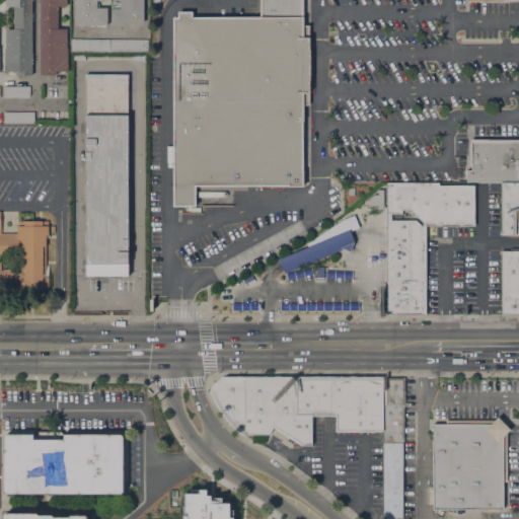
[(14,6),(5,6),(5,0),(31,0),(31,75),(16,75),(16,71),(8,71),(8,73),(4,73),(4,48),(5,48),(5,28),(13,28),(14,6)]
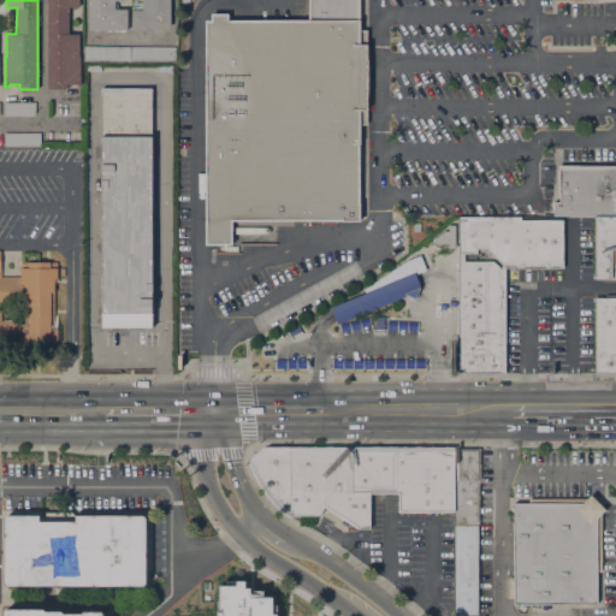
[(47,0),(78,0),(78,7),(69,7),(69,34),(78,34),(78,57),(81,57),(81,87),(77,87),(77,86),(66,86),(66,89),(47,89),(47,0)]
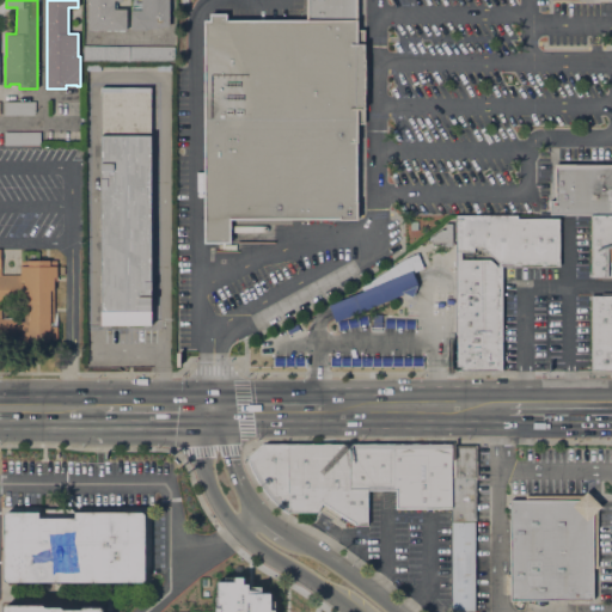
[(169,0),(169,26),(161,26),(161,29),(147,29),(147,30),(132,30),(130,10),(141,10),(141,0),(114,0),(115,10),(127,10),(127,30),(124,30),(124,31),(118,31),(118,30),(117,30),(117,31),(112,31),(112,30),(111,30),(111,31),(106,31),(106,30),(89,30),(89,0),(169,0)]
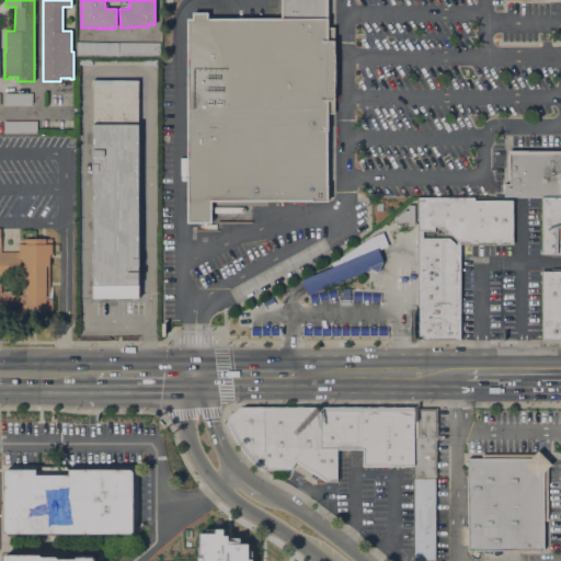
[(281,18),(281,0),(330,0),(330,14),(328,14),(328,19),(281,18)]
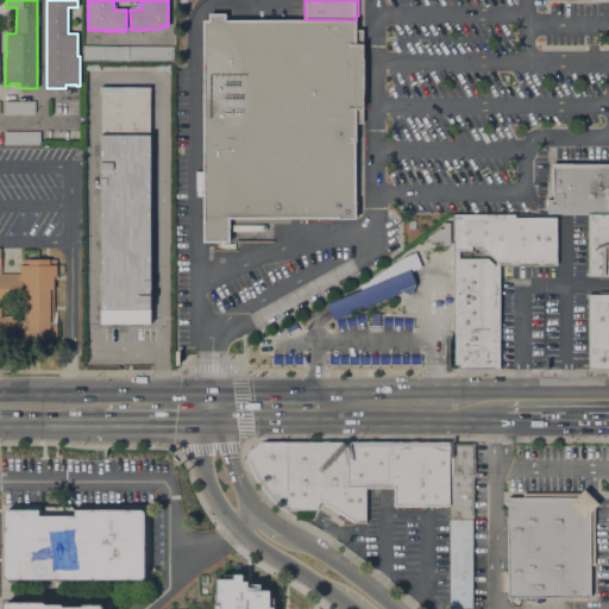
[(356,30),(363,30),(363,44),(364,44),(364,64),(365,64),(365,88),(363,88),(363,124),(356,124),(356,219),(338,219),(338,218),(230,218),(230,243),(232,243),(232,248),(220,248),(220,243),(202,243),(202,20),(208,20),(208,13),(226,13),(226,20),(305,19),(356,20),(356,30)]
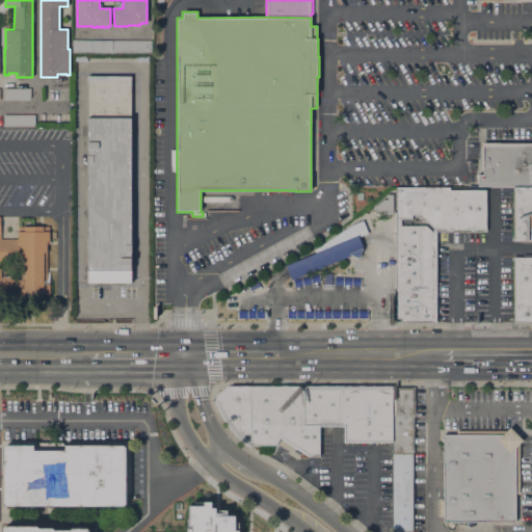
[(111,53),(73,53),(73,40),(112,40),(111,53)]
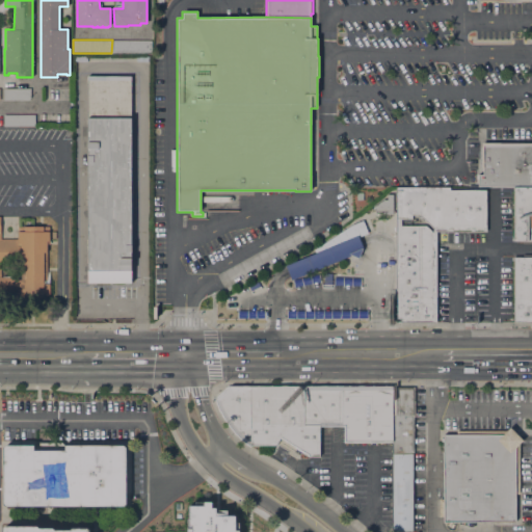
[(151,41),(151,54),(111,53),(112,40),(151,41)]
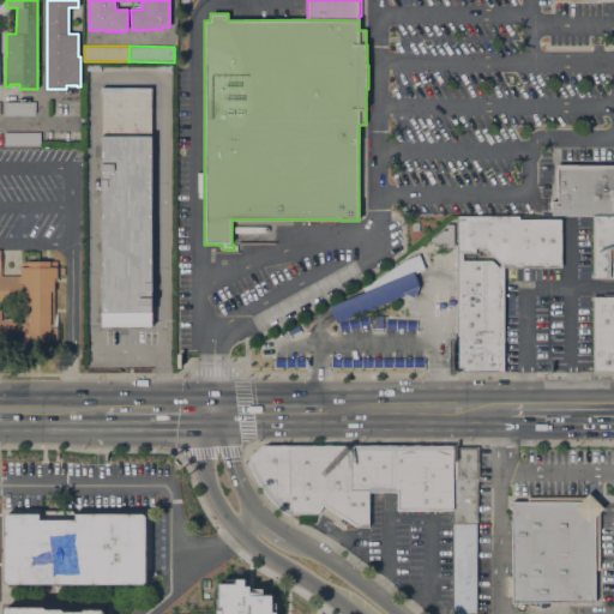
[(101,88),(150,88),(151,326),(102,326),(101,88)]
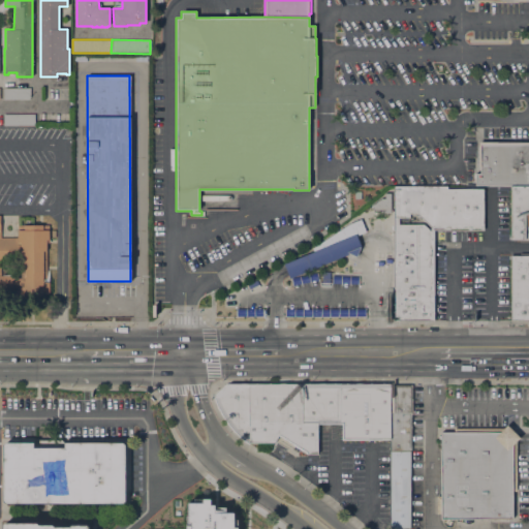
[(4,99),(4,88),(30,88),(30,97),(29,99),(4,99)]
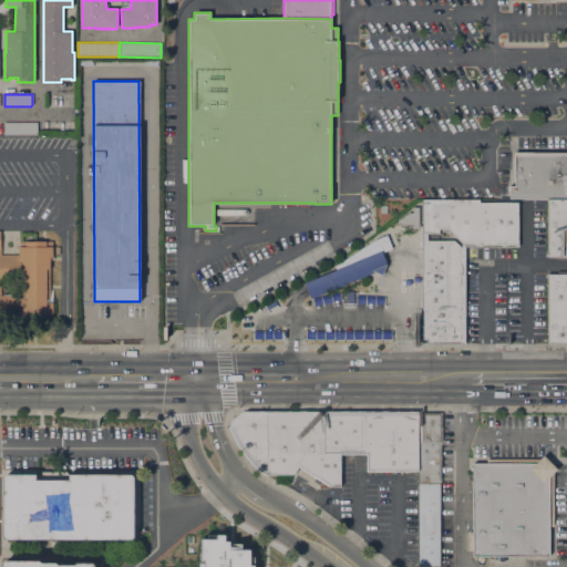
[(38,122),(38,134),(3,134),(3,122),(38,122)]
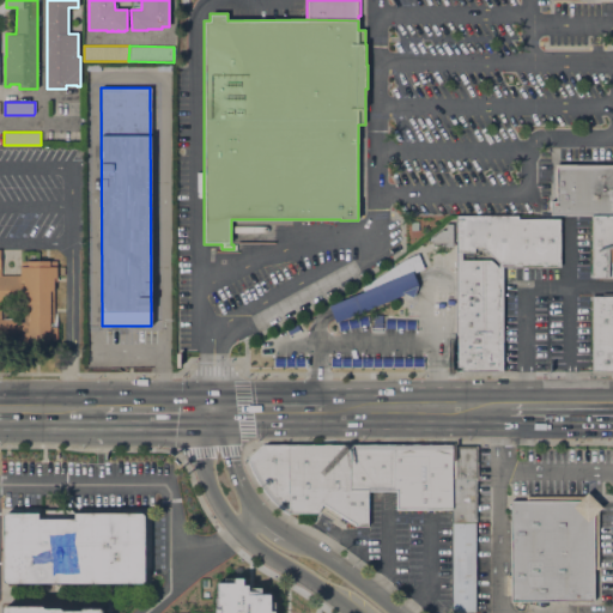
[(612,216),(592,216),(551,214),(551,200),(556,200),(556,192),(554,192),(554,187),(553,187),(553,182),(554,182),(554,163),(560,163),(560,162),(612,162),(612,216)]
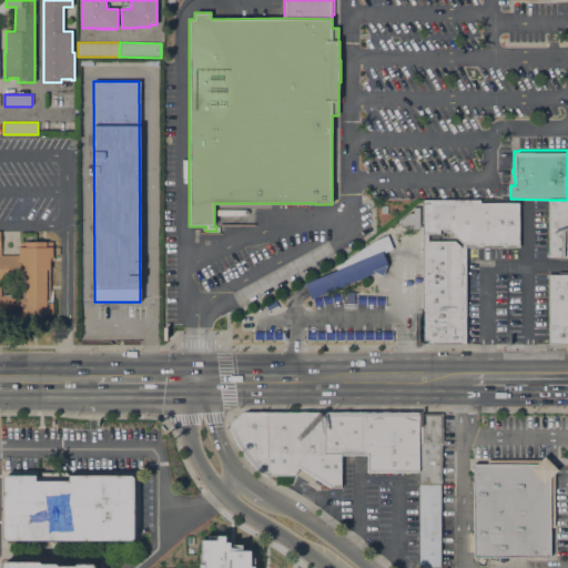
[(427,345),(427,341),(424,341),(423,200),(480,200),(480,203),(519,203),(519,247),(466,247),(466,345),(427,345)]
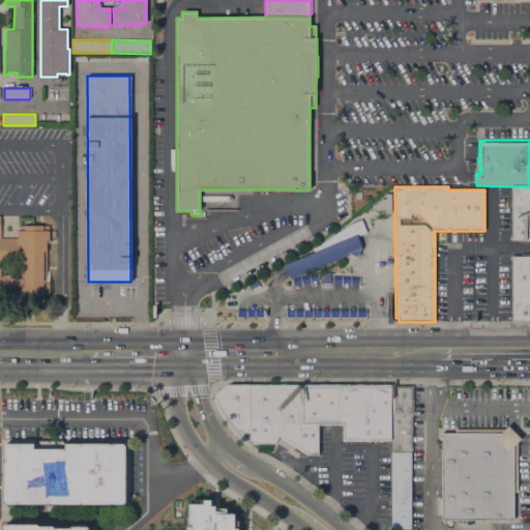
[(529,243),(521,243),(521,240),(511,240),(511,186),(529,186),(529,243)]
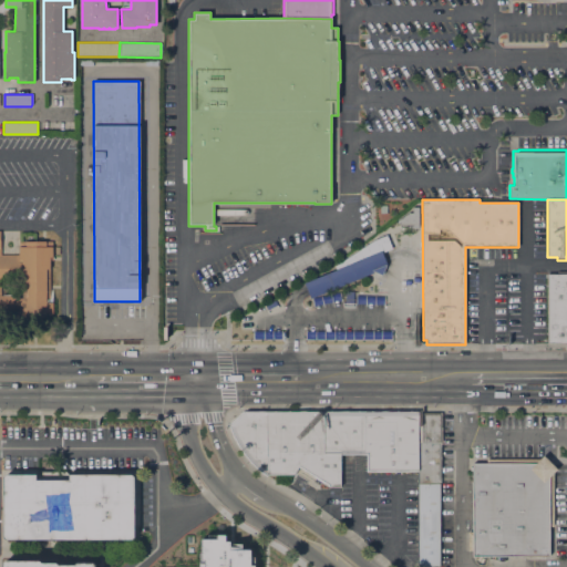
[(401,227),(399,219),(408,213),(412,213),(413,206),(420,206),(420,227),(401,227)]
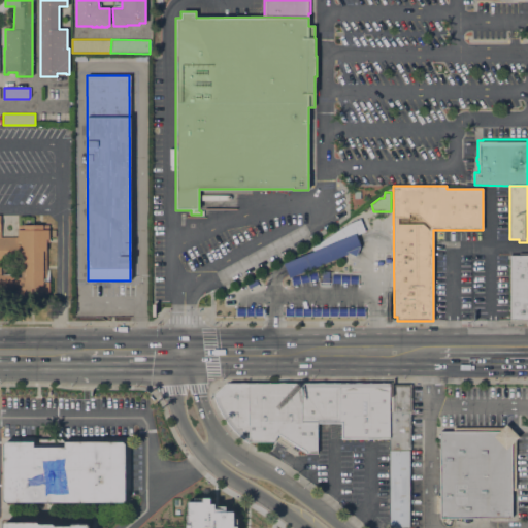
[(0,215),(1,215),(1,237),(18,237),(18,225),(48,225),(48,239),(51,239),(51,241),(45,241),(46,278),(50,278),(50,293),(43,293),(43,295),(0,295),(0,215)]
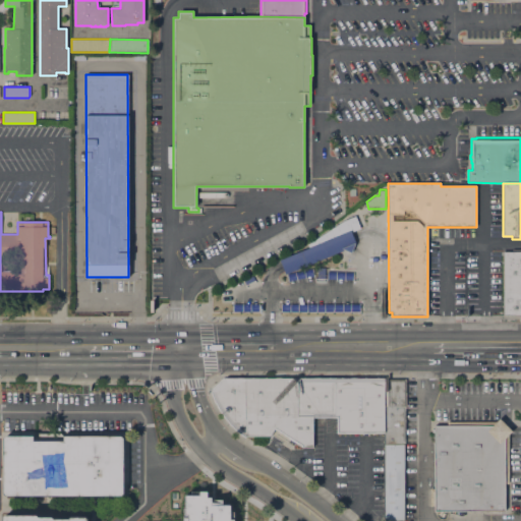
[(345,220),(355,216),(360,228),(351,231),(309,247),(307,244),(345,220)]
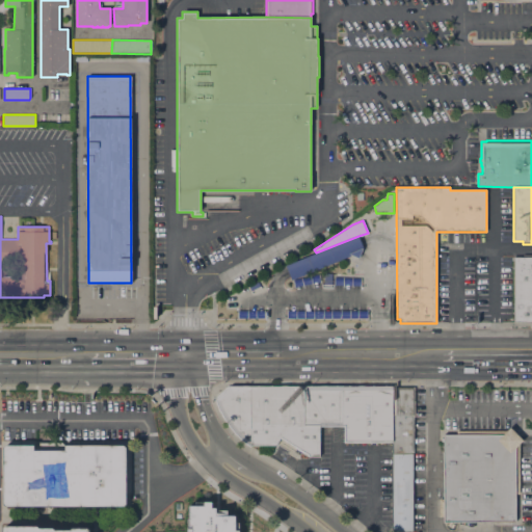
[(292,281),(287,269),(286,265),(316,253),(358,236),(361,240),(363,247),(358,258),(350,255),(295,280),(292,281)]
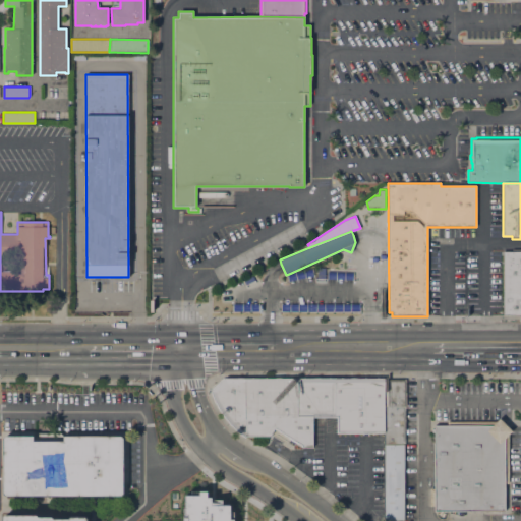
[(520,315),(503,316),(503,251),(512,251),(512,249),(520,249),(520,315)]
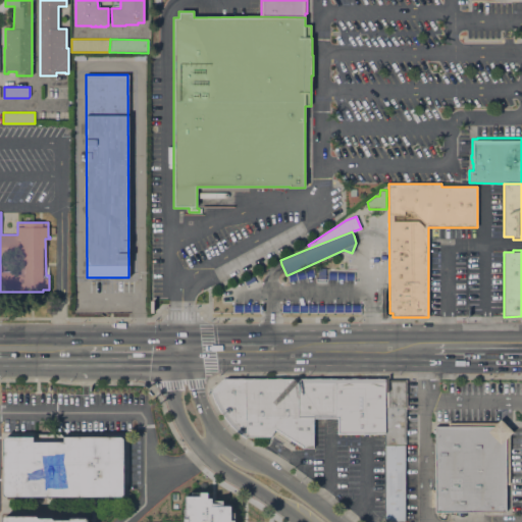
[(293,282),(290,274),(314,266),(316,274),(293,282)]
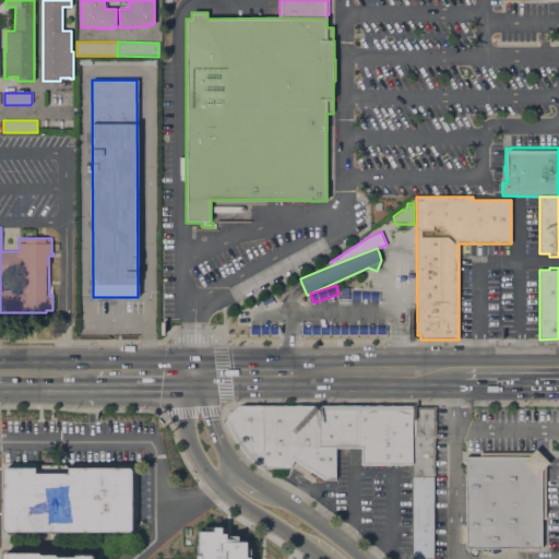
[(355,289),(355,298),(380,300),(381,292),(355,289)]
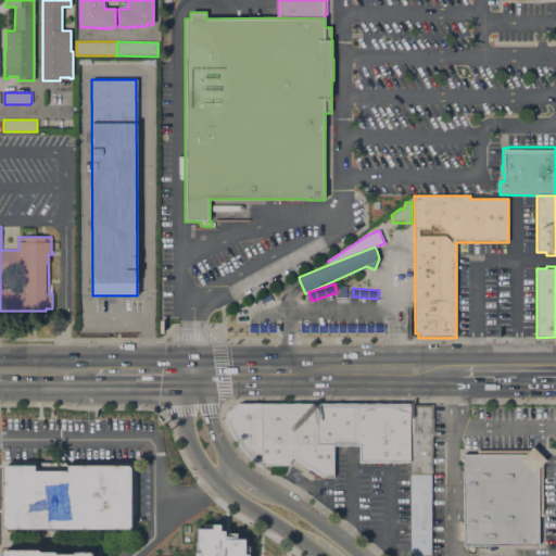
[(253,330),(253,320),(282,321),(281,330),(253,330)]
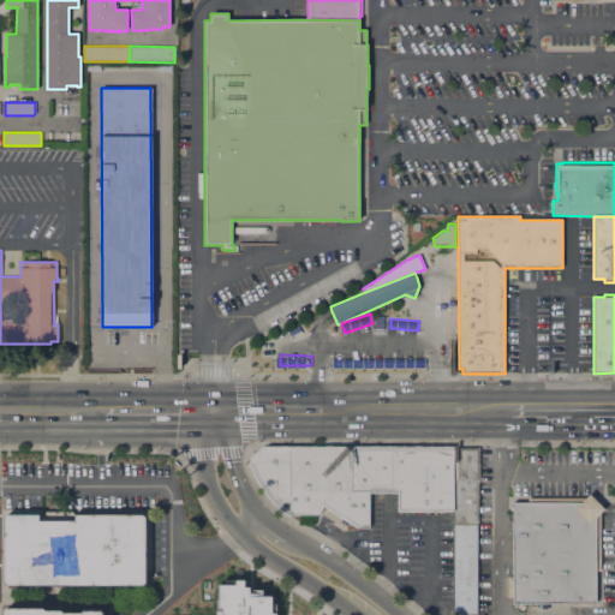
[(398,512),(398,493),(369,493),(369,527),(357,527),(357,526),(353,524),(352,525),(340,518),(341,517),(324,506),(320,515),(290,515),(280,508),(274,502),(267,493),(258,479),(251,461),(266,446),(454,446),(454,449),(454,512),(398,512)]
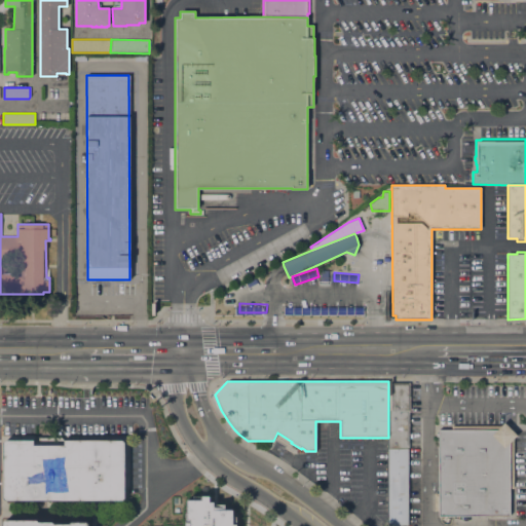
[(388,384),(410,383),(410,412),(409,412),(409,415),(408,415),(408,423),(409,423),(409,425),(408,425),(408,433),(409,433),(409,436),(408,436),(408,443),(409,443),(409,449),(408,449),(408,525),(389,525),(388,438),(388,384)]
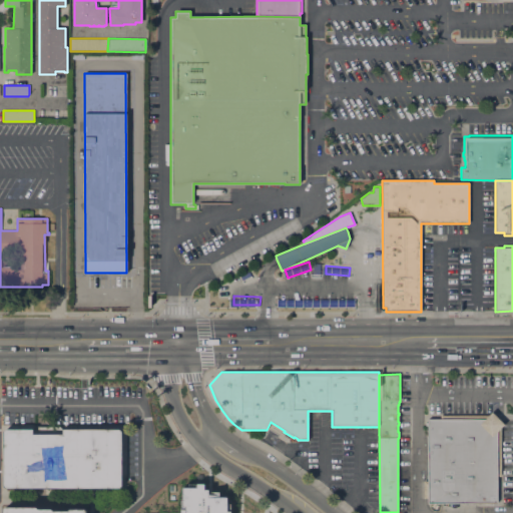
[(501,476),(497,476),(497,503),(427,503),(427,498),(424,498),(424,481),(428,481),(427,426),(426,426),(426,423),(428,423),(428,419),(441,419),(441,415),(489,415),(492,412),(504,425),(501,428),(501,476)]
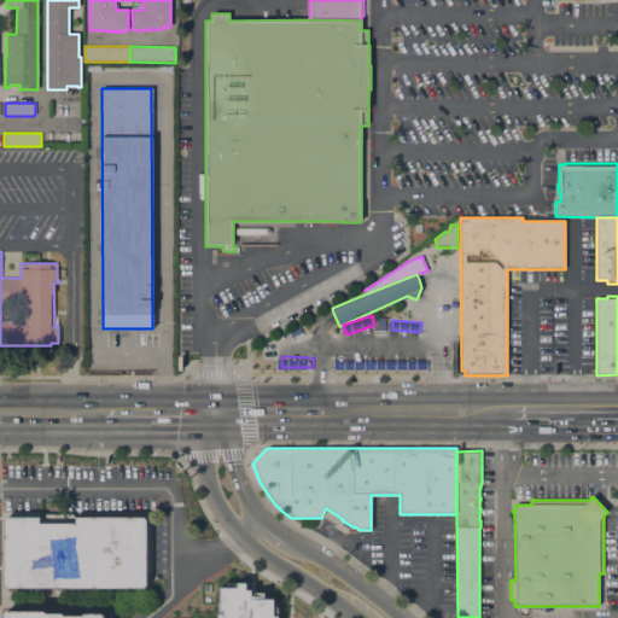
[(40,517),(40,523),(75,523),(75,517),(144,517),(147,519),(147,586),(144,589),(7,589),(4,586),(4,520),(7,517),(40,517)]
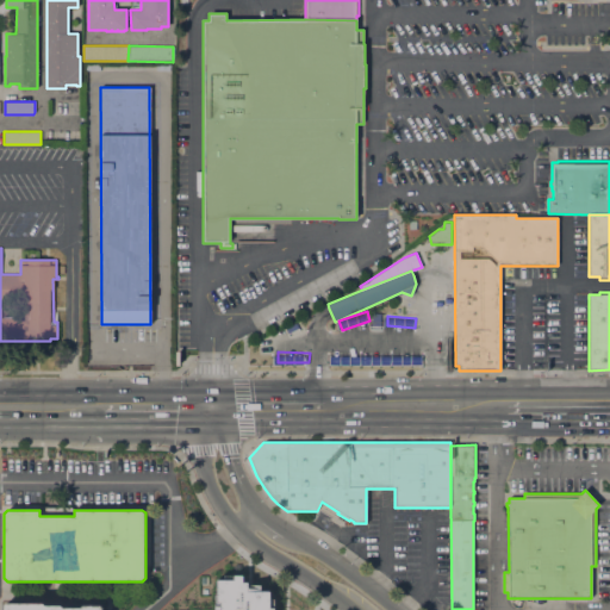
[(216,609),(217,578),(235,579),(234,573),(243,573),(243,582),(248,580),(248,590),(271,590),(271,595),(274,595),(274,609),(216,609)]
